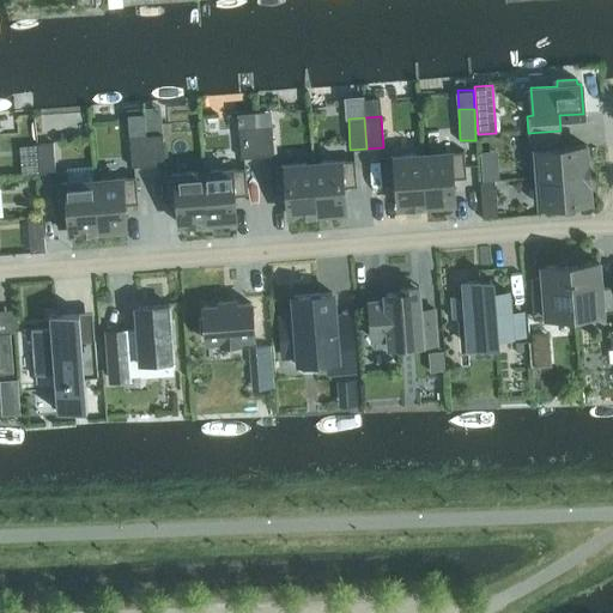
[(274,155),(272,125),(255,126),(258,156),(274,155)]
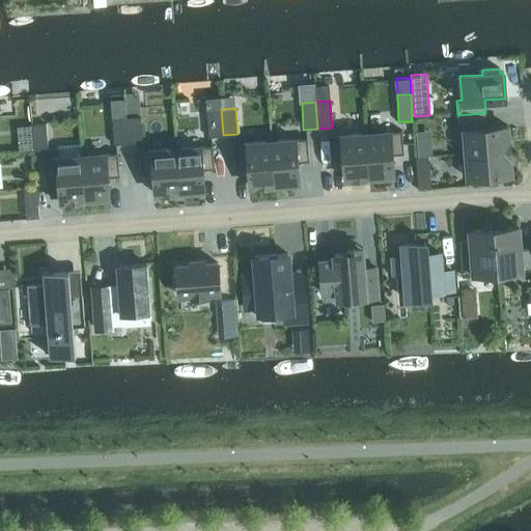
[(223,135),(221,109),(206,111),(208,137),(223,135)]
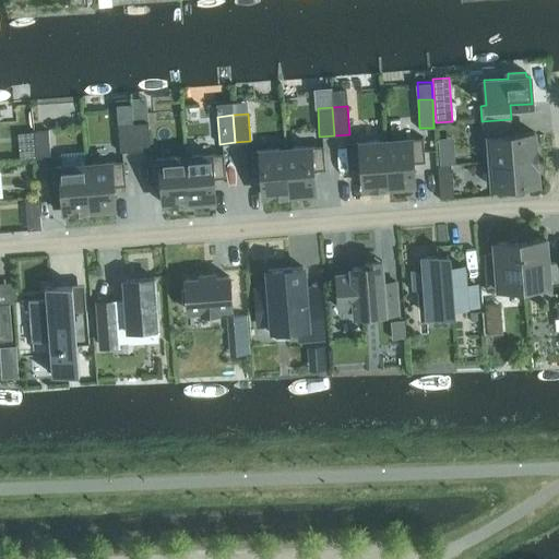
[(512,134),(511,119),(482,121),(483,138),(488,138),(490,163),(536,158),(534,132),(512,134)]
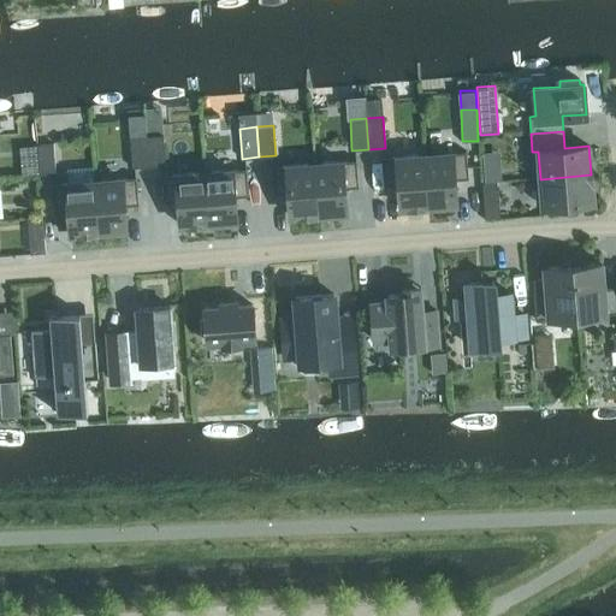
[(166,165),(164,134),(147,135),(149,166),(166,165)]
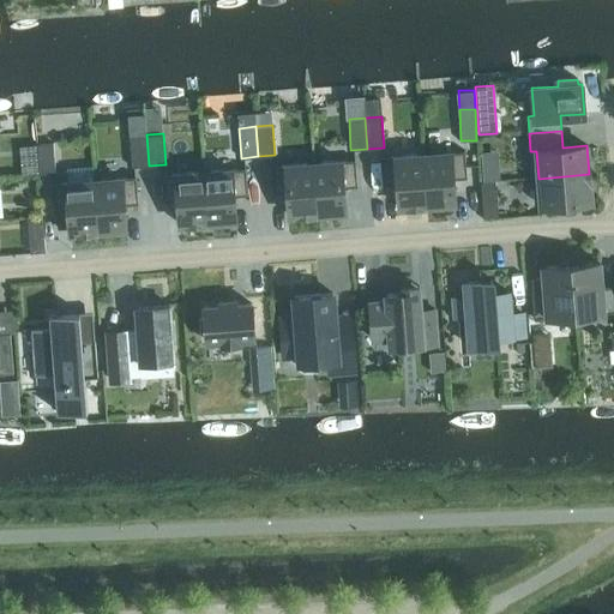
[(149,166),(146,134),(131,136),(132,167),(149,166)]
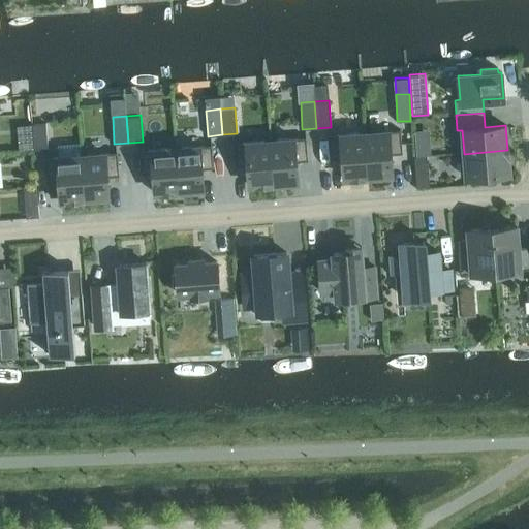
[(48,149),(45,123),(31,124),(33,150),(48,149)]
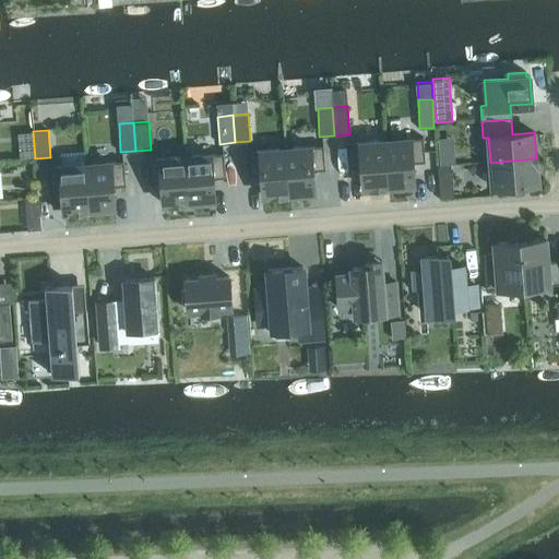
[(425,162),(423,138),(385,140),(389,187),(415,185),(413,163),(425,162)]
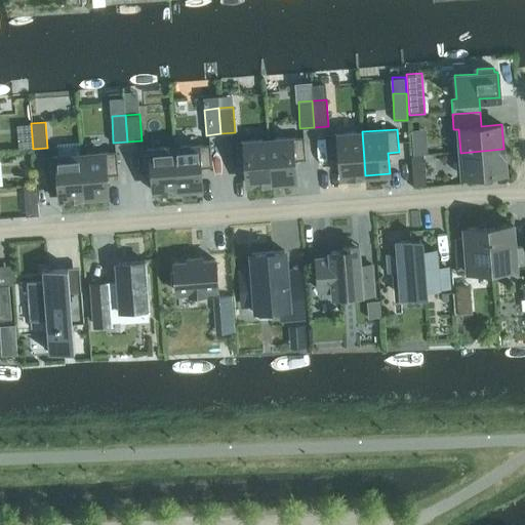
[(365,175),(362,131),(326,134),(328,158),(339,157),(340,177),(365,175)]
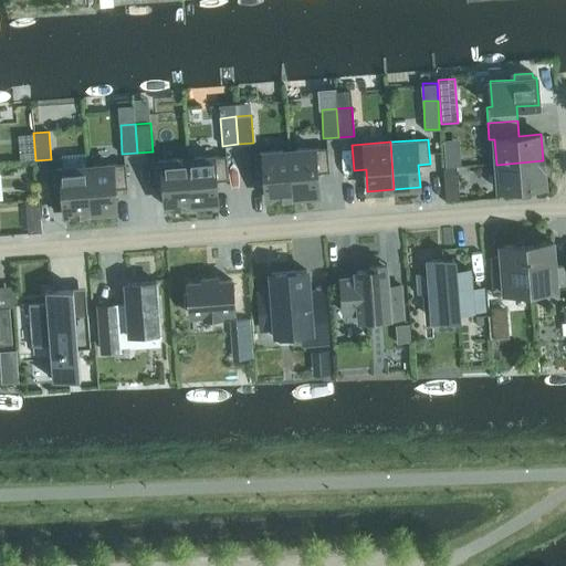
[(329,171),(327,147),(289,149),(293,197),(318,195),(317,173),(329,171)]
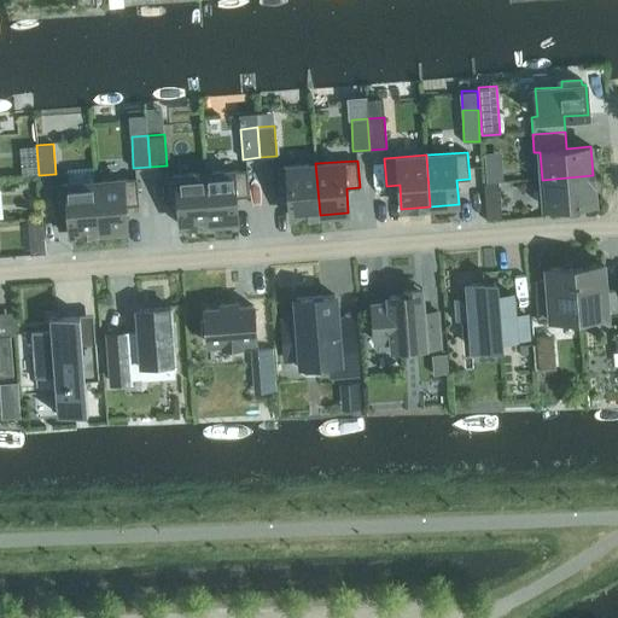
[(320,215),(315,163),(274,167),(275,194),(289,193),(291,217),(320,215)]
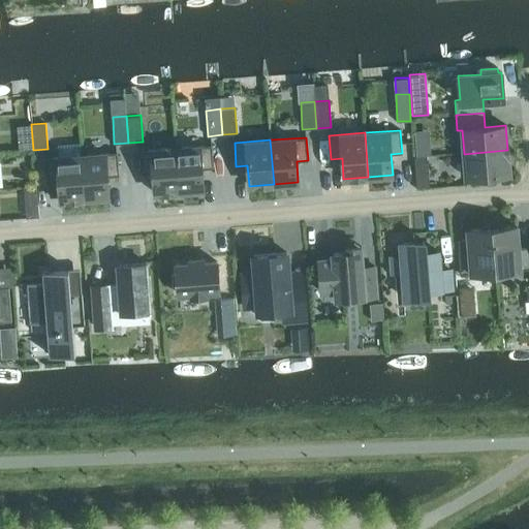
[(212,145),(176,148),(179,191),(204,189),(201,168),(213,168),(212,145)]
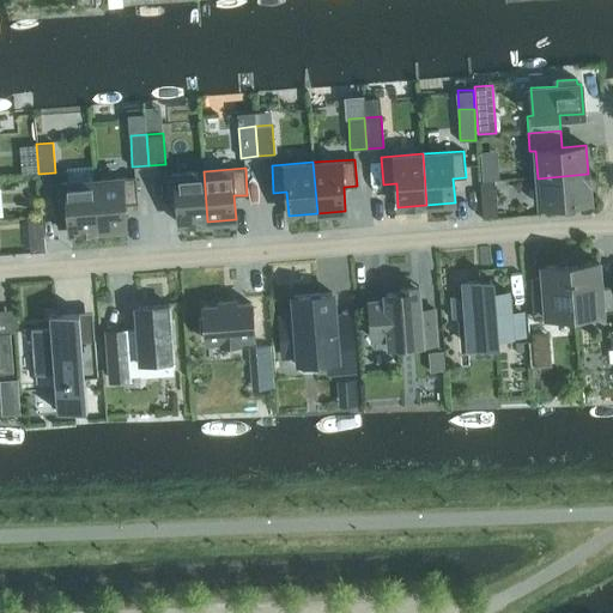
[(498,170),(481,171),(483,184),(493,183),(499,183),(498,170)]
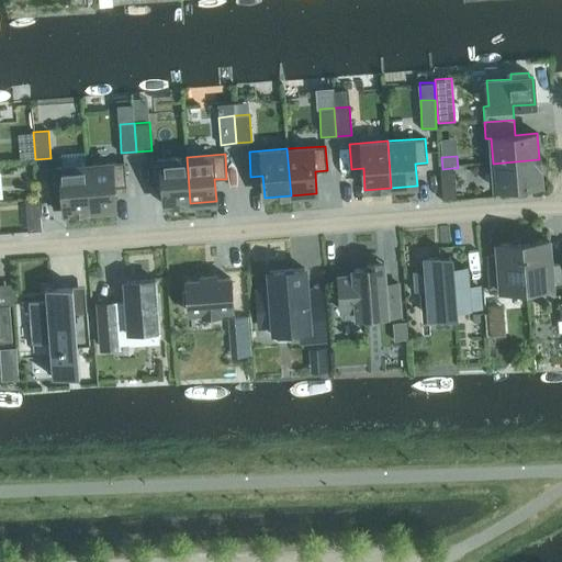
[(190,203),(187,157),(148,159),(150,184),(163,183),(165,205),(190,203)]
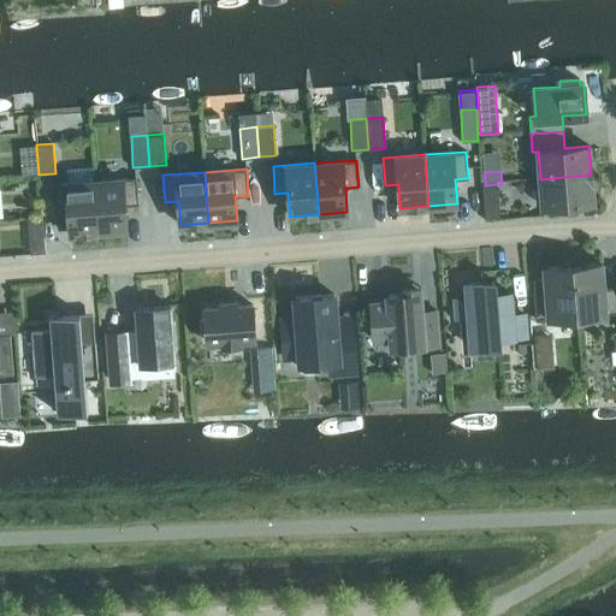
[(593,202),(591,175),(540,179),(543,206),(593,202)]
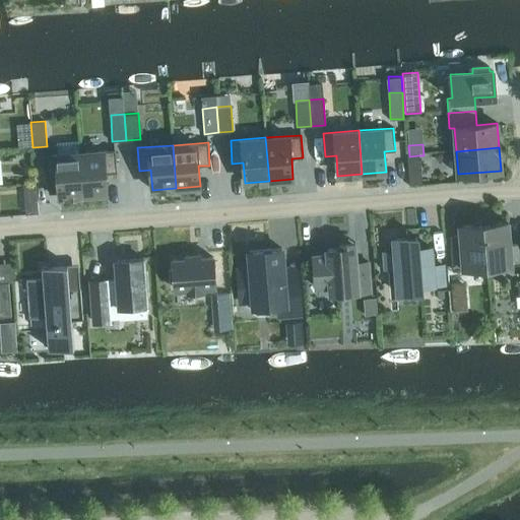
[(106,174),(117,173),(115,149),(79,152),(83,195),(107,193),(106,174)]
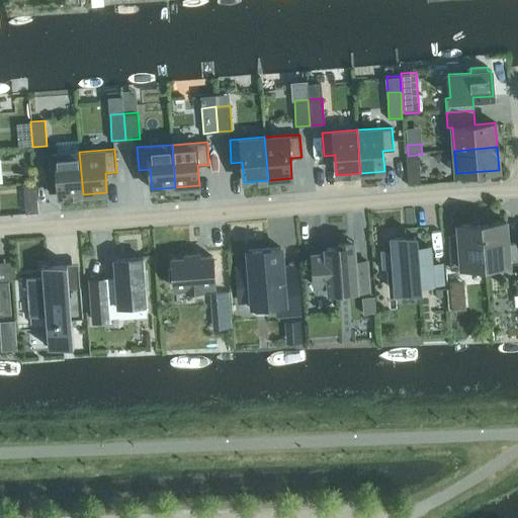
[(83,194),(79,152),(45,154),(46,177),(58,176),(59,196),(83,194)]
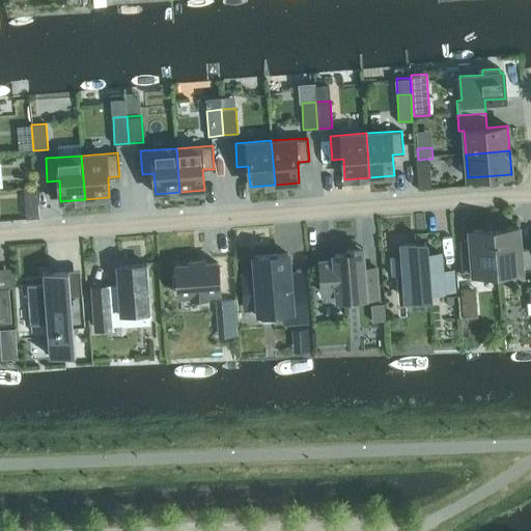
[(418,160),(415,160),(416,169),(428,168),(427,159),(418,160)]
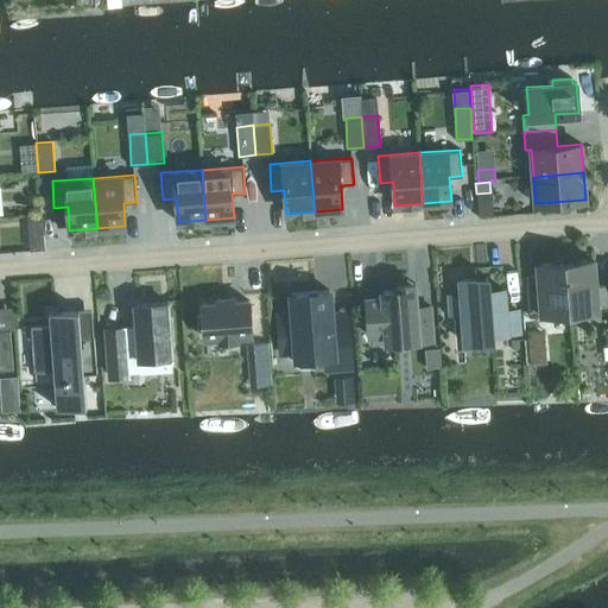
[(476,194),(477,216),(492,215),(491,192),(476,194)]
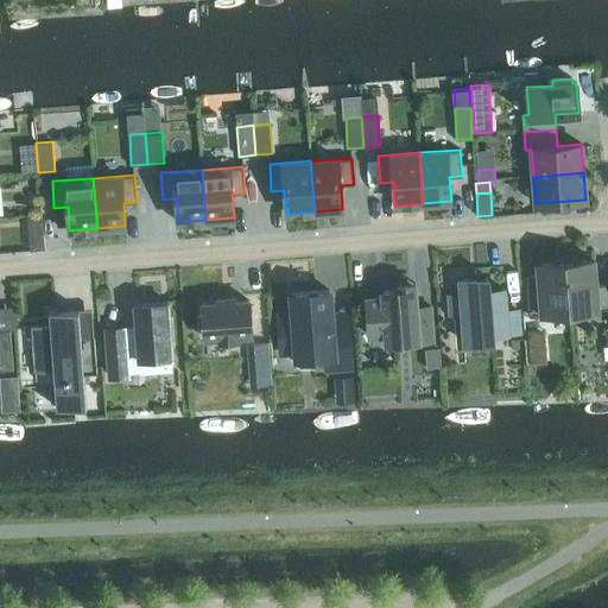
[(39,214),(27,215),(29,227),(40,227),(39,214)]
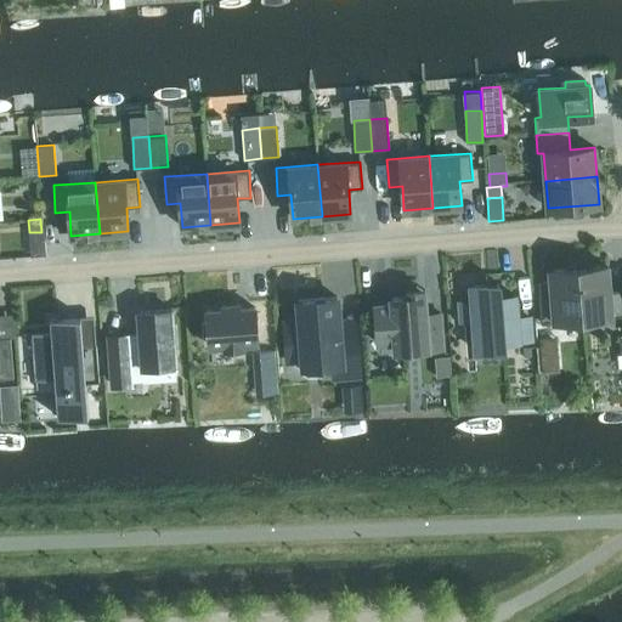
[(621,288),(609,290),(608,266),(578,267),(583,320),(621,316),(621,288)]
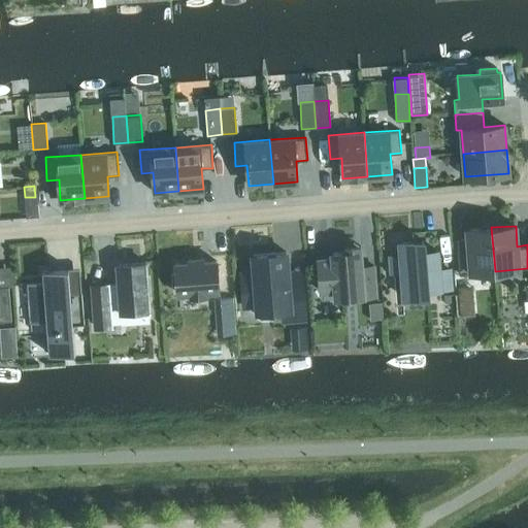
[(495,271),(491,227),(467,229),(468,241),(458,242),(458,251),(457,251),(459,273),(495,271)]
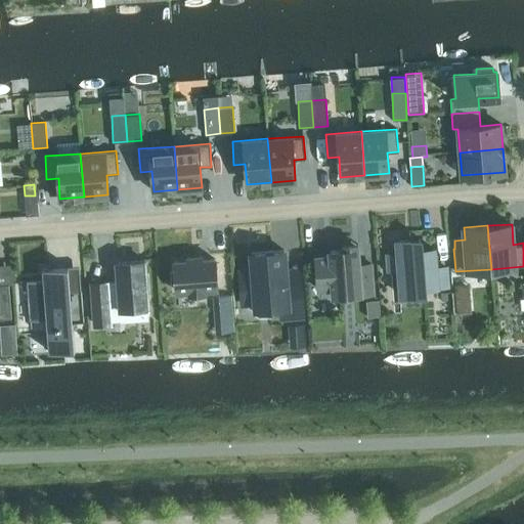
[(422,250),(421,238),(396,241),(397,253),(388,254),(389,270),(399,270),(401,296),(425,294),(425,288),(447,286),(445,267),(435,268),(434,249),(422,250)]
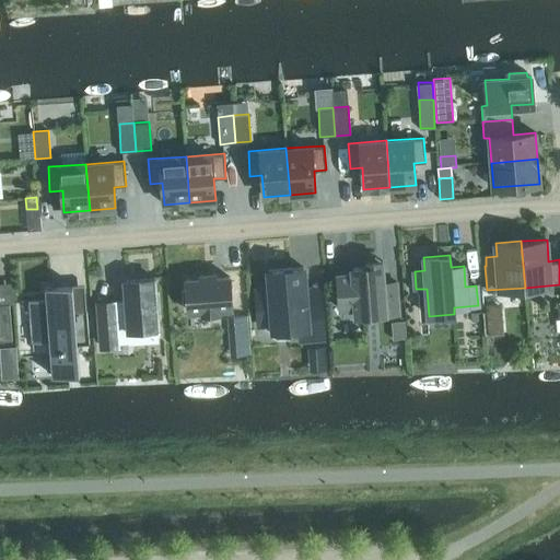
[(384,283),(382,266),(368,267),(368,261),(365,261),(366,267),(351,268),(352,275),(337,276),(339,304),(354,303),(356,312),(385,310),(385,316),(399,315),(396,282),(384,283)]
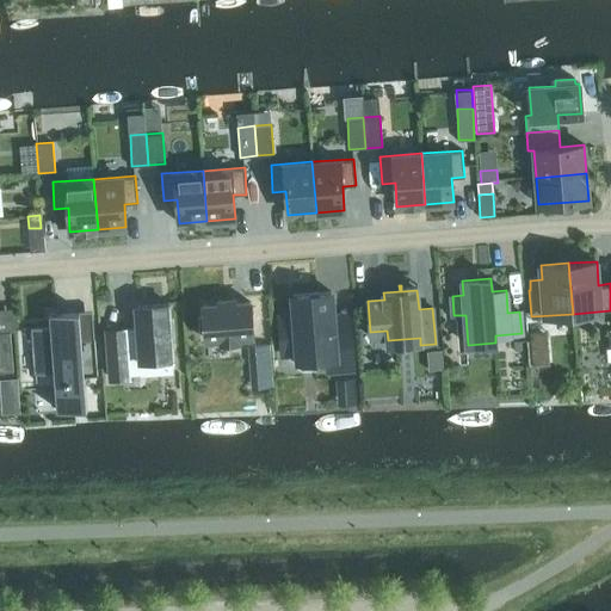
[(333,320),(331,291),(292,295),(295,316),(278,318),(281,346),(297,345),(298,362),(298,365),(302,369),(315,368),(319,364),(319,359),(327,359),(327,363),(335,370),(353,369),(350,319),(333,320)]
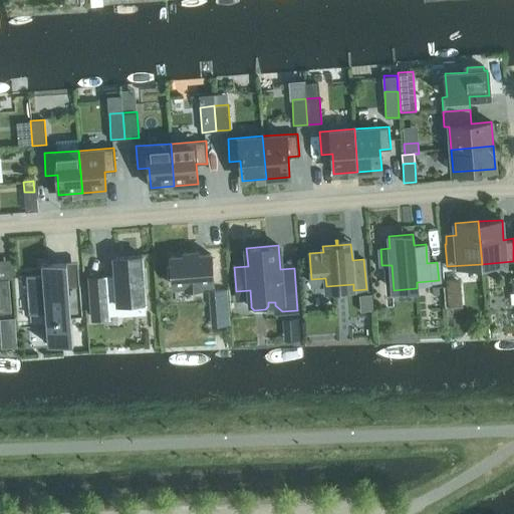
[(211,254),(171,258),(173,286),(186,285),(186,288),(200,287),(200,283),(213,282),(211,254)]
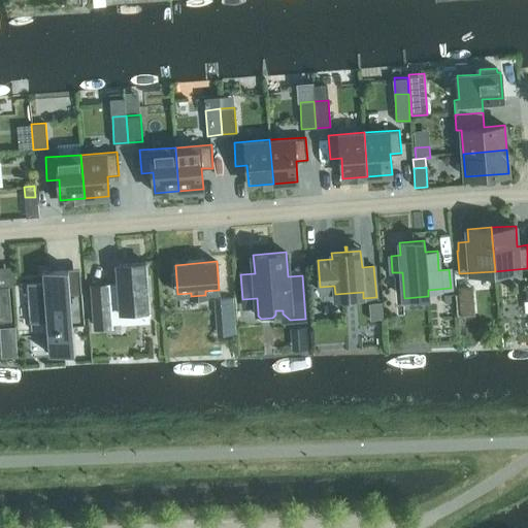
[(145,263),(118,265),(120,291),(108,291),(108,288),(92,289),(95,327),(111,326),(110,319),(122,318),(122,323),(150,321),(149,309),(145,263)]
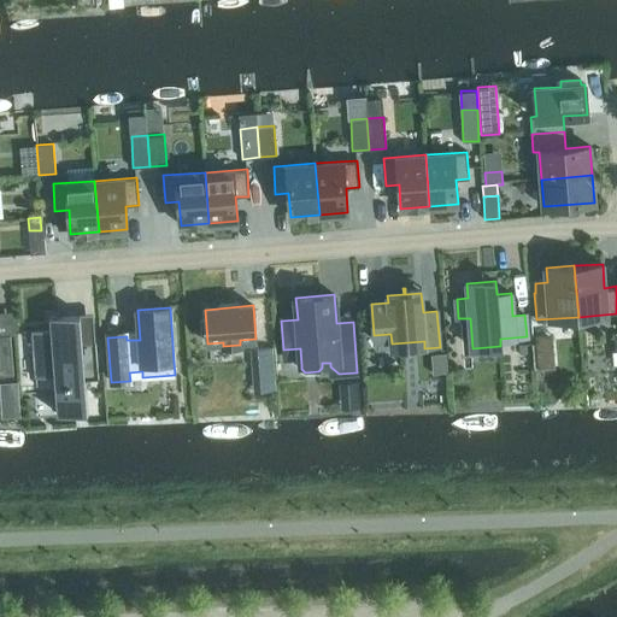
[(95,339),(82,340),(80,315),(57,316),(50,316),(50,317),(52,317),(52,328),(22,330),(22,331),(30,331),(31,346),(33,345),(36,385),(37,385),(36,377),(56,376),(59,412),(57,412),(57,413),(86,411),(87,417),(88,417),(84,380),(98,378),(95,339)]
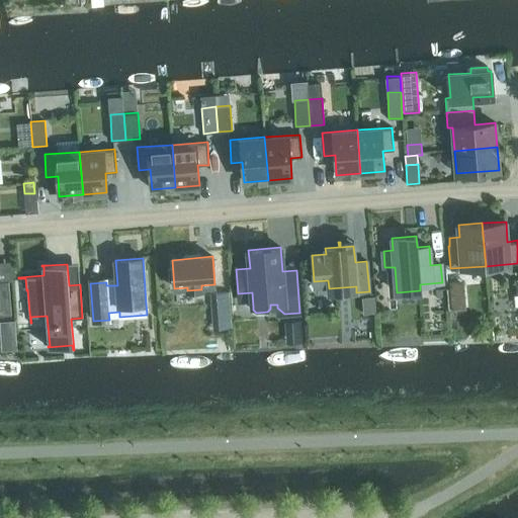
[(0,281),(0,316),(11,315),(8,281),(0,281)]
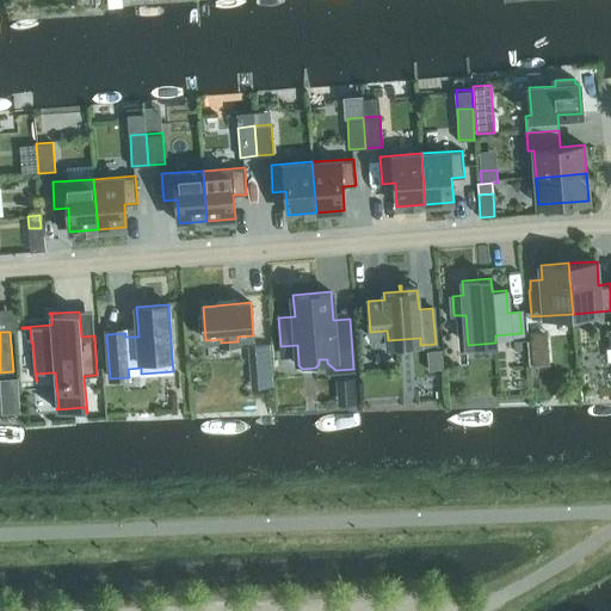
[(545,335),(530,337),(530,369),(531,369),(548,369),(545,335)]
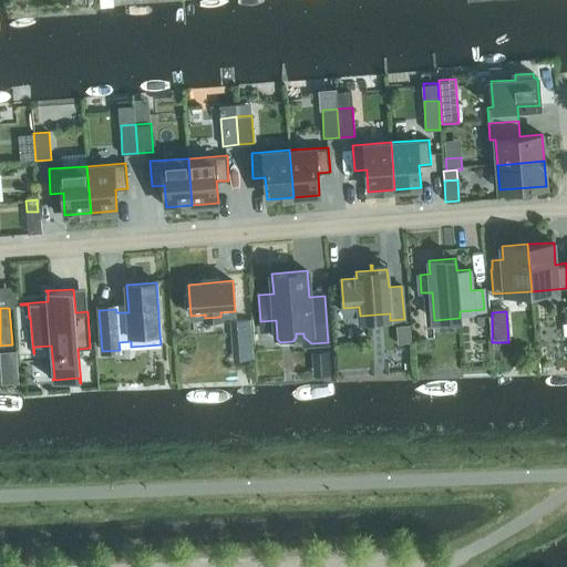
[(398,326),(399,342),(413,341),(412,325),(398,326)]
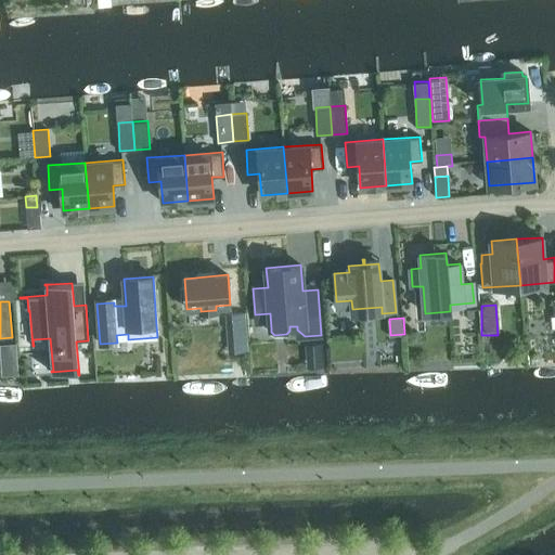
[(16,358),(15,344),(5,345),(7,359),(16,358)]
